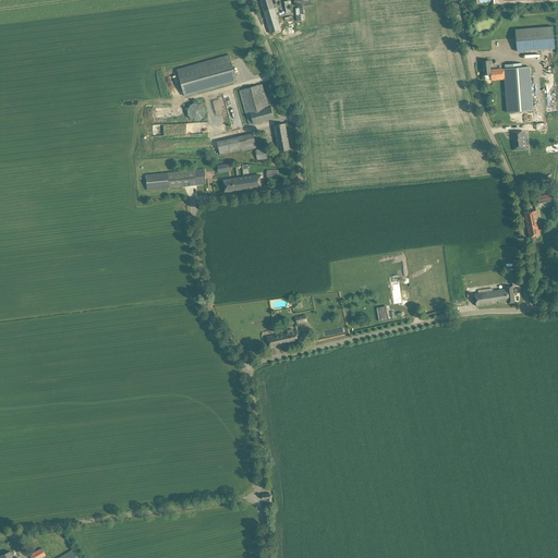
[(281,31),(273,2),(271,0),(261,0),(270,34),(281,31)]
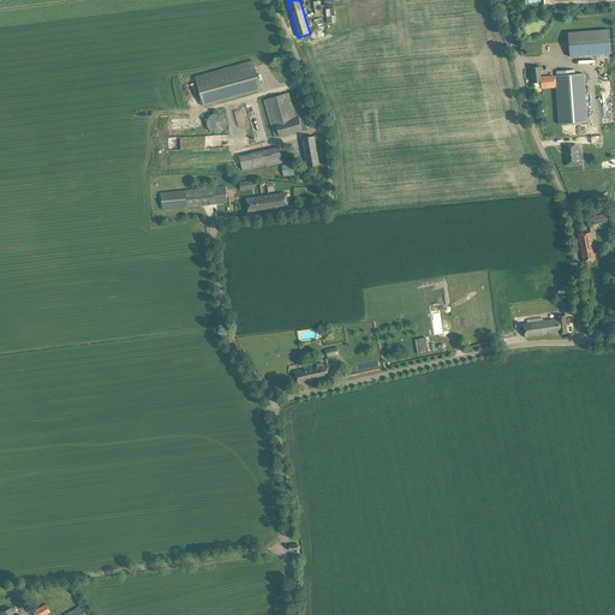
[(323,28),(321,18),(314,19),(317,30),(323,28)]
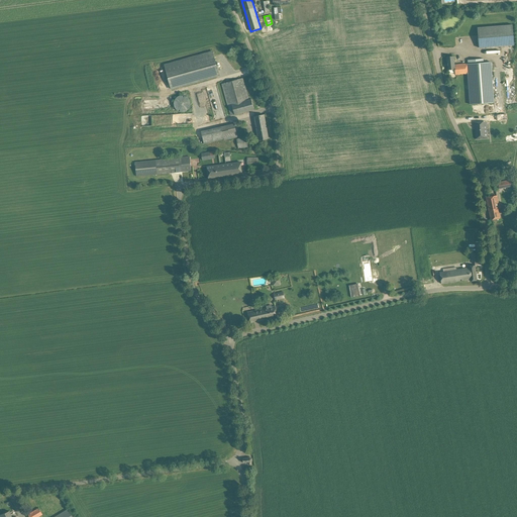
[(478,27),(479,47),(514,44),(512,24),(478,27)]
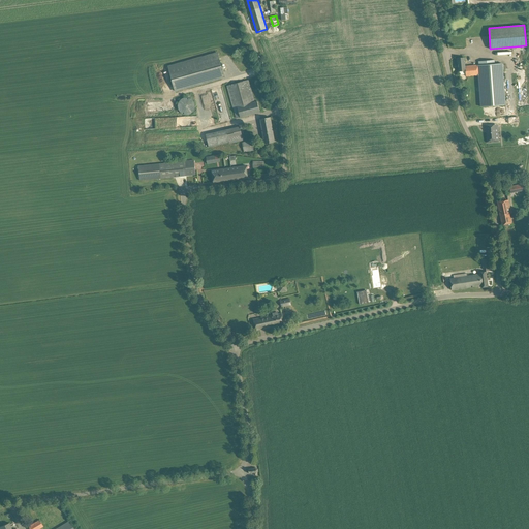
[(168,67),(175,91),(225,76),(218,53),(168,67)]
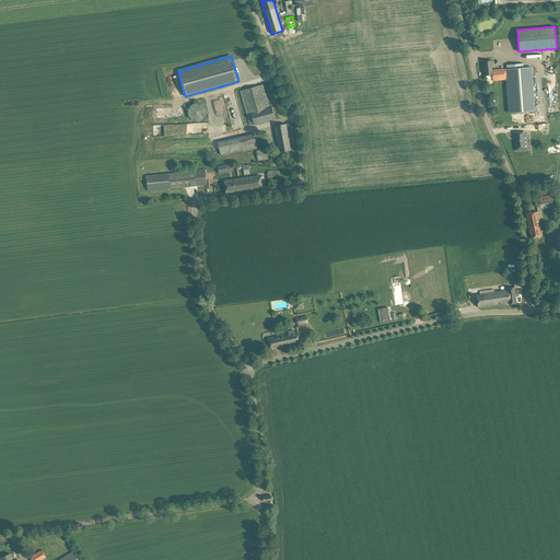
[(493,81),(508,79),(510,113),(534,112),(531,67),(524,68),(523,63),(506,65),(506,69),(492,70),(491,60),(483,61),(483,66),(485,66),(486,76),(492,74),(493,81)]
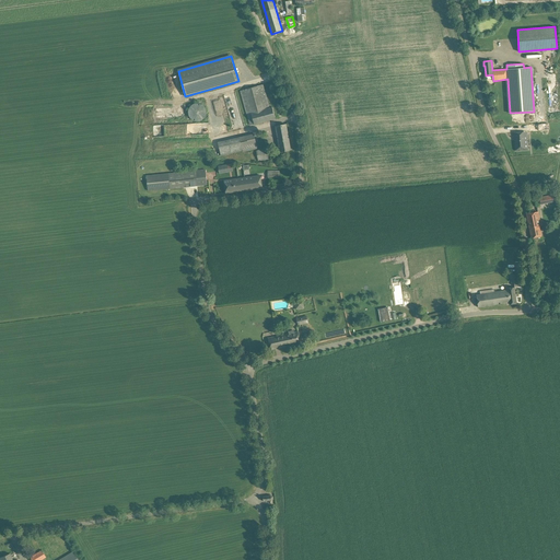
[(263,84),(258,85),(241,91),(247,114),(249,125),(254,124),(255,125),(276,118),(272,107),(269,107),(263,84)]
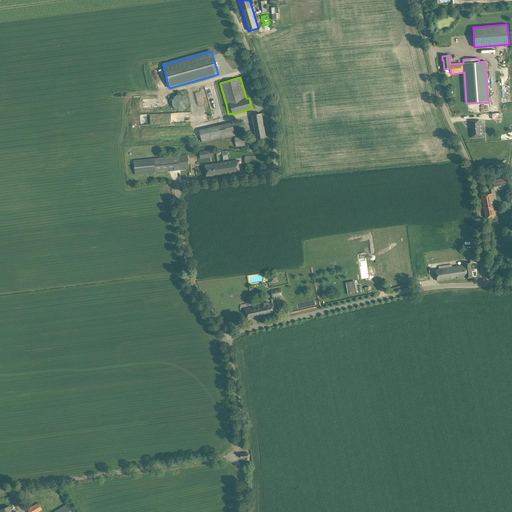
[(172,102),(172,103),(172,104),(173,105),(173,106),(174,107),(174,108),(175,108),(175,109),(176,109),(177,110),(178,110),(179,110),(180,111),(181,111),(182,110),(183,110),(184,110),(185,109),(186,109),(186,108),(187,108),(187,107),(188,106),(188,105),(188,104),(189,104),(189,103),(189,102),(189,101),(188,100),(188,99),(188,98),(187,98),(187,97),(186,97),(186,96),(185,96),(185,95),(184,95),(183,95),(182,94),(181,94),(180,94),(179,94),(178,95),(177,95),(176,95),(176,96),(175,96),(175,97),(174,97),(174,98),(173,98),(173,99),(173,100),(172,101),(172,102)]
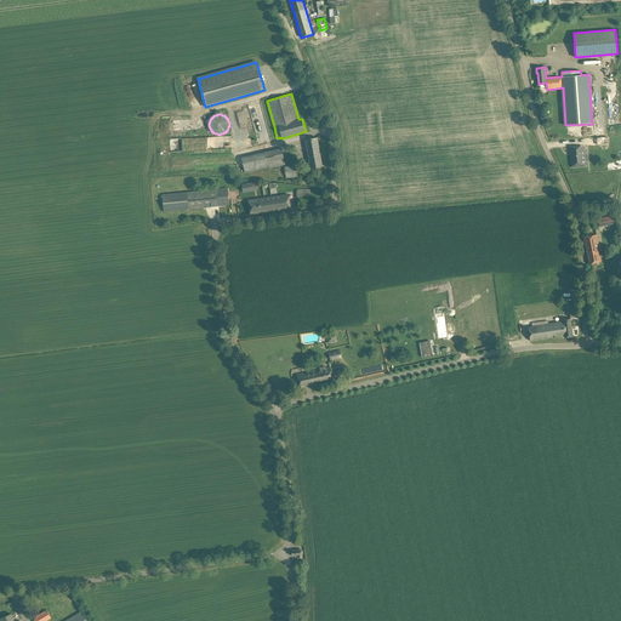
[(323,166),(318,137),(306,140),(311,169),(323,166)]
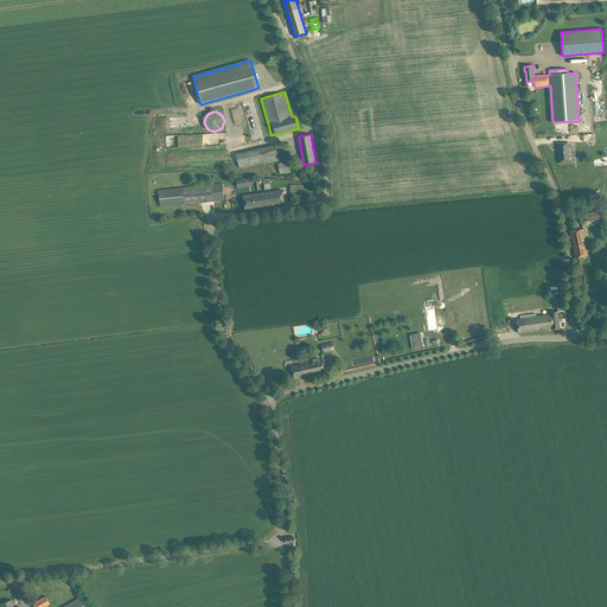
[(568,144),(558,144),(560,158),(558,158),(560,164),(570,163),(569,163),(568,163),(568,157),(572,157),(572,147),(568,147),(568,144)]
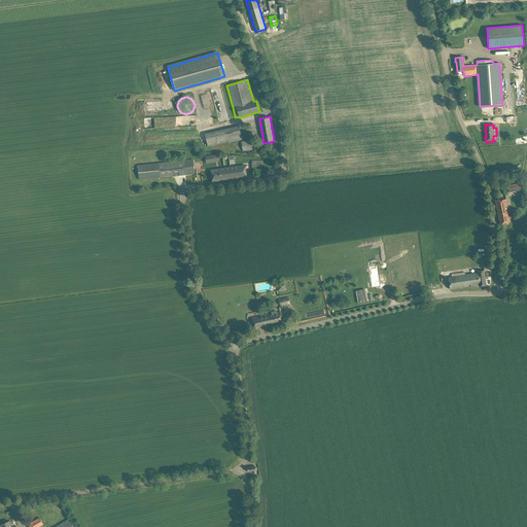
[(239,127),(205,135),(208,147),(229,142),(229,143),(242,140),(239,127)]
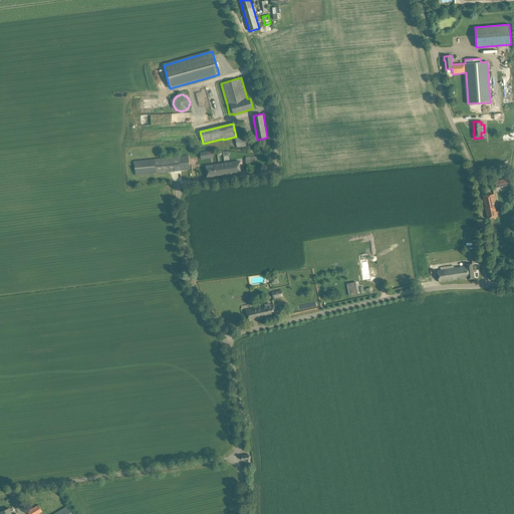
[(236,139),(237,148),(249,146),(247,137),(236,139)]
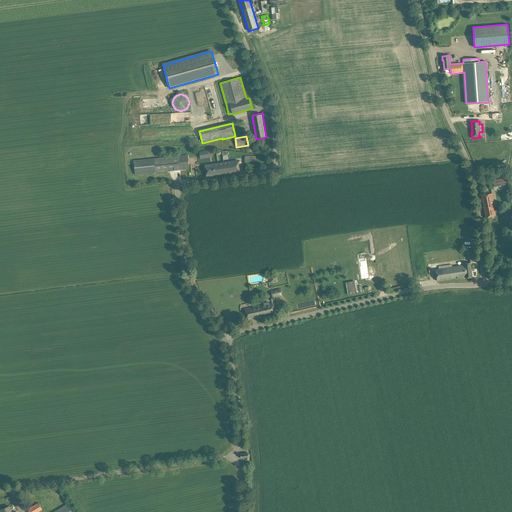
[(199,152),(201,159),(213,156),(211,150),(199,152)]
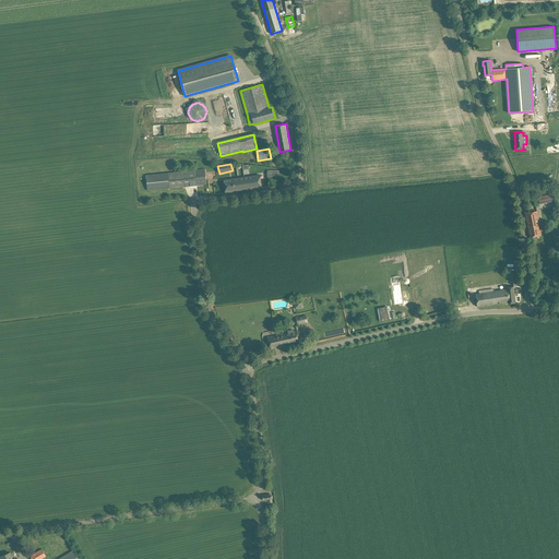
[(146,175),(147,185),(147,190),(206,185),(205,169),(146,175)]
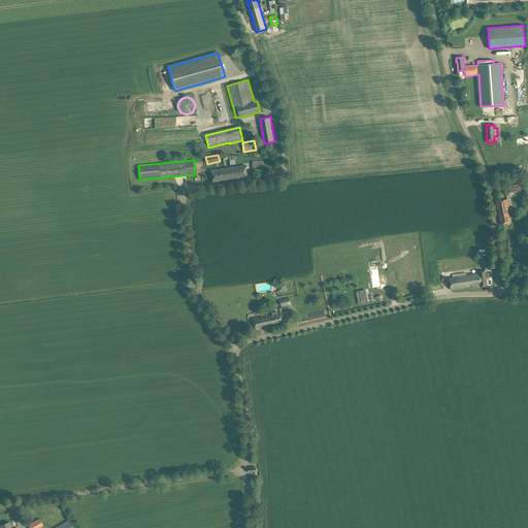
[(211,170),(213,182),(248,177),(245,165),(211,170)]
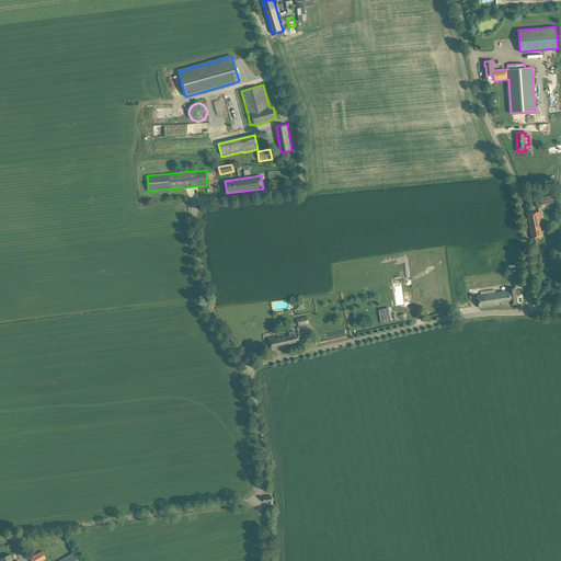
[(540,197),(541,205),(556,203),(554,195),(540,197)]
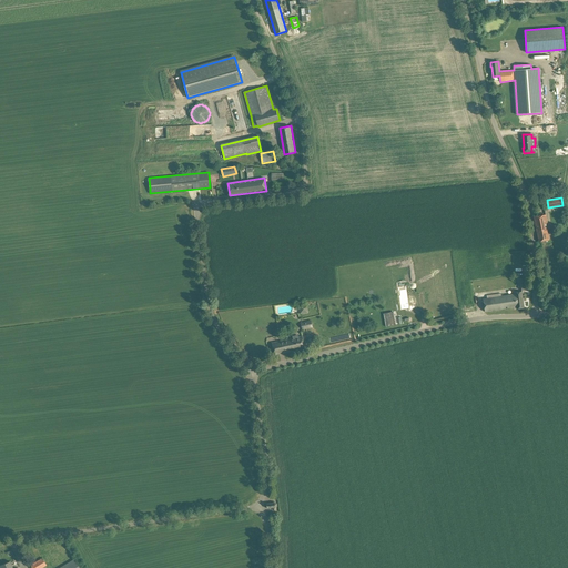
[(539,242),(545,241),(549,240),(547,229),(548,229),(546,214),(535,216),(539,242)]
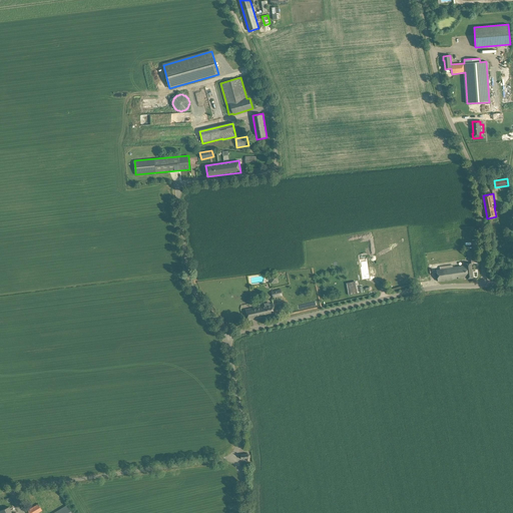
[(407,248),(387,251),(388,262),(408,259),(407,248)]
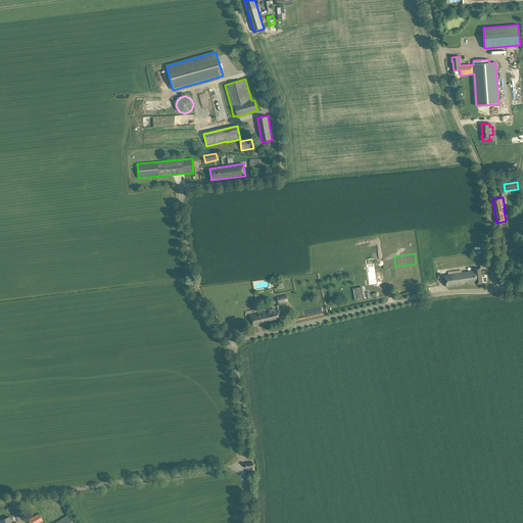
[(369,273),(368,273),(370,285),(377,284),(374,265),(373,265),(374,267),(368,268),(369,273)]
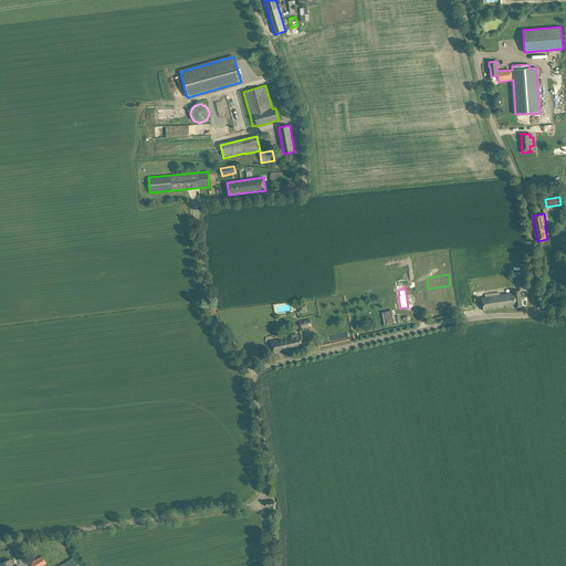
[(481,297),(482,305),(483,311),(514,305),(515,307),(522,306),(521,290),(513,291),(513,293),(500,295),(500,292),(485,294),(485,297),(481,297)]
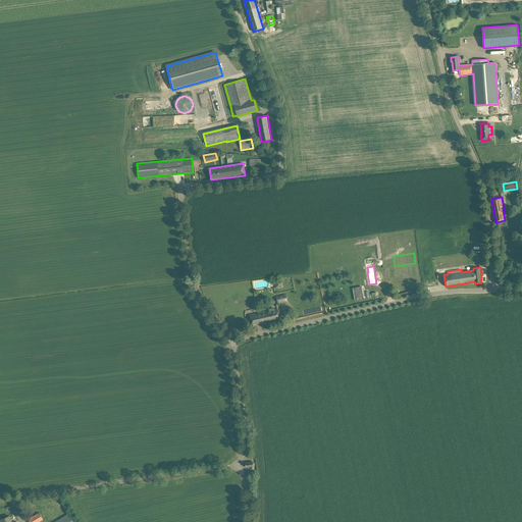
[(276,297),(278,303),(288,301),(285,295),(276,297)]
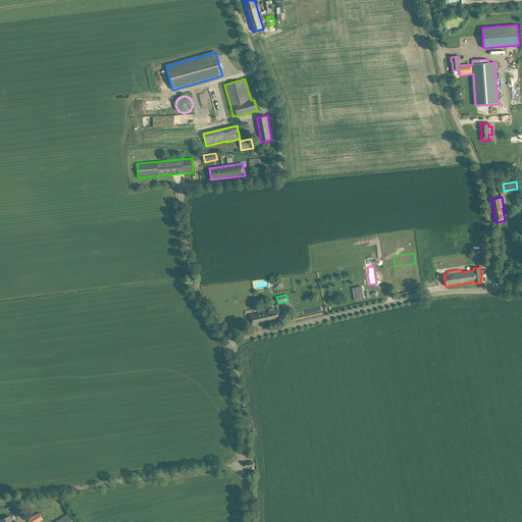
[(477,304),(476,296),(467,297),(467,305),(477,304)]
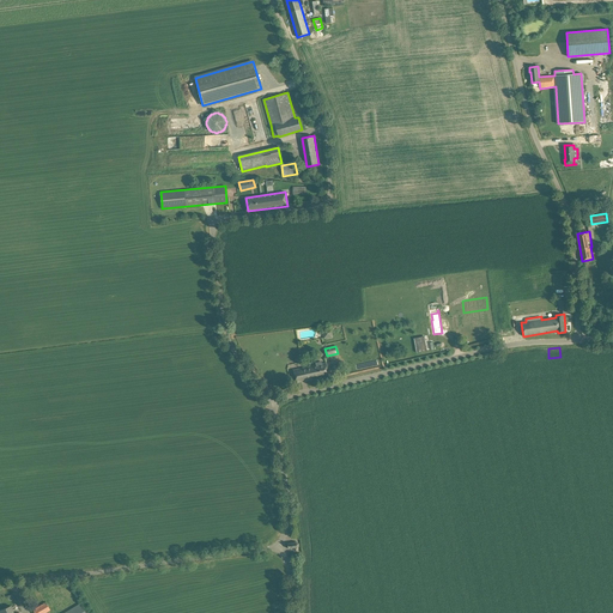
[(315,364),(299,368),(293,370),(296,383),(302,382),(302,381),(305,380),(305,381),(315,378),(317,377),(317,378),(329,376),(328,370),(326,362),(322,363),(322,362),(315,363),(315,364)]
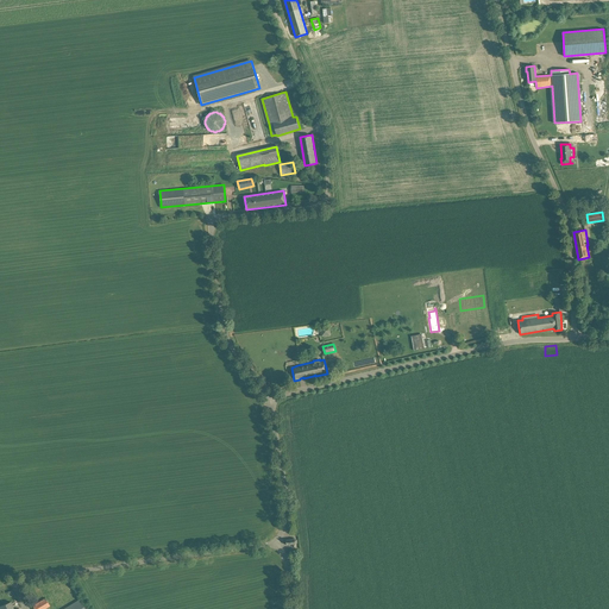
[(32,606),(33,608),(44,608),(50,606),(45,598),(32,606)]
